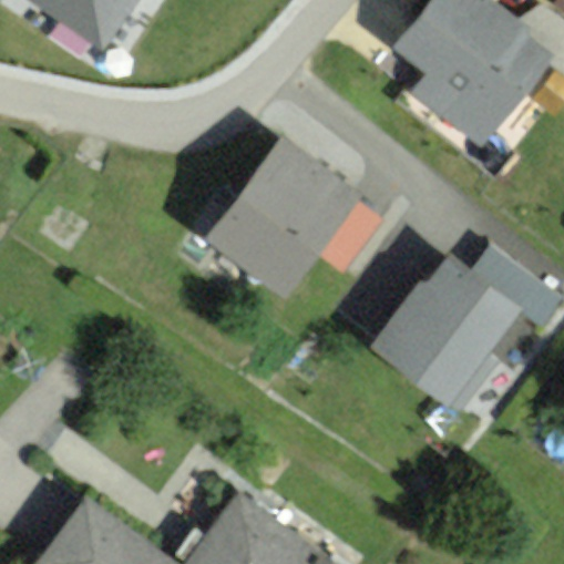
[(33,0),(102,47),(133,0),(33,0)]
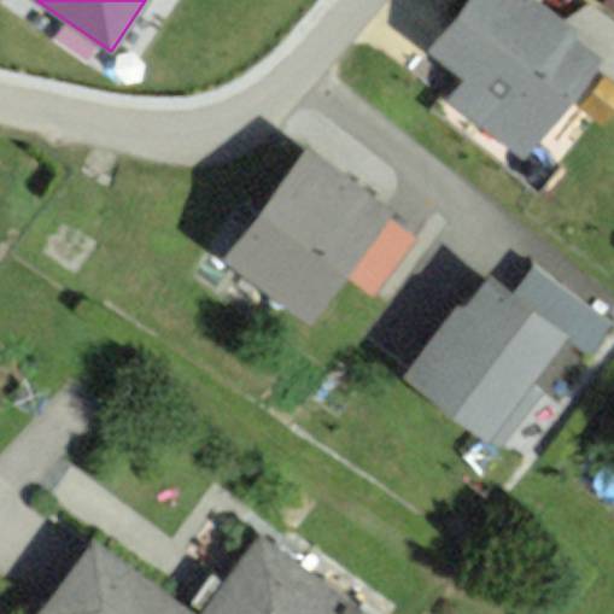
[(463,0),(424,51),(458,79),(444,97),(521,158),(601,58),(561,30),(522,0),(463,0)]
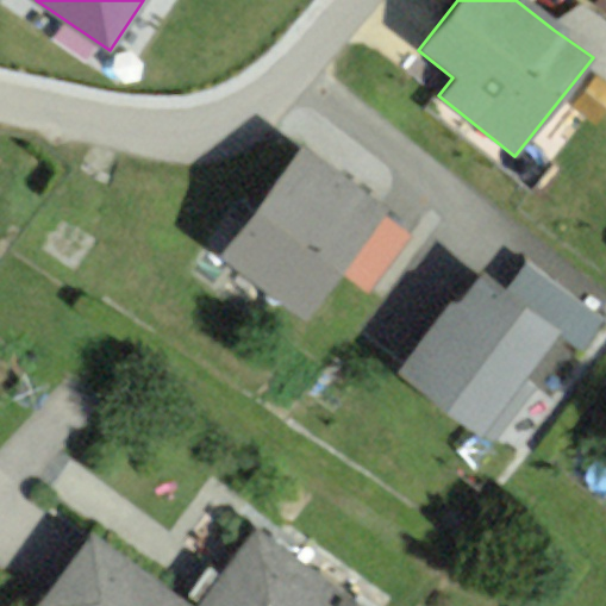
[(605,19),(576,0),(574,0),(554,30),(593,57),(605,66),(605,19)]
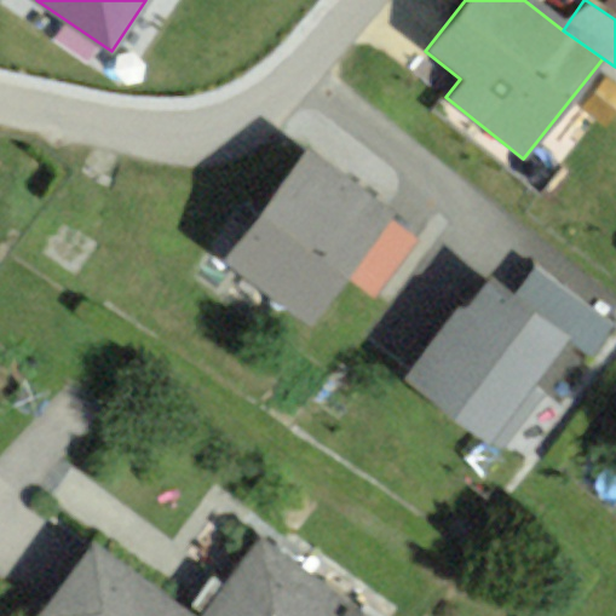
[(308,153),(224,260),(311,328),(349,280),(375,300),(421,241),(308,153)]
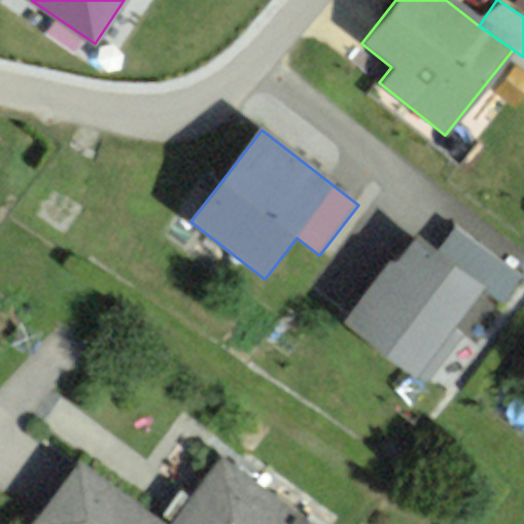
[(523,277),(456,226),(438,252),(487,288),(507,304),(523,279),(523,277)]
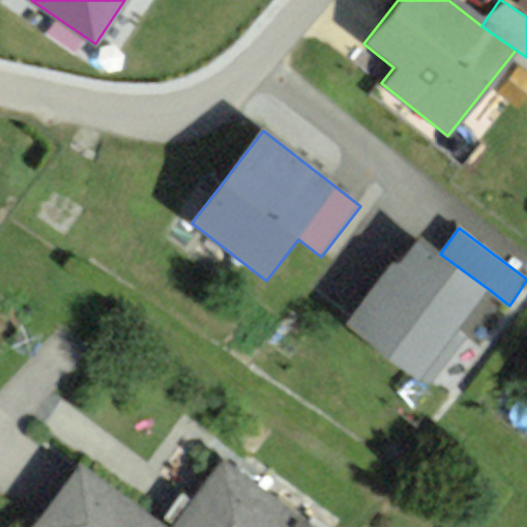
[(440,254),(421,240),(402,266),(388,257),(340,322),(420,383),(490,290),(440,254)]
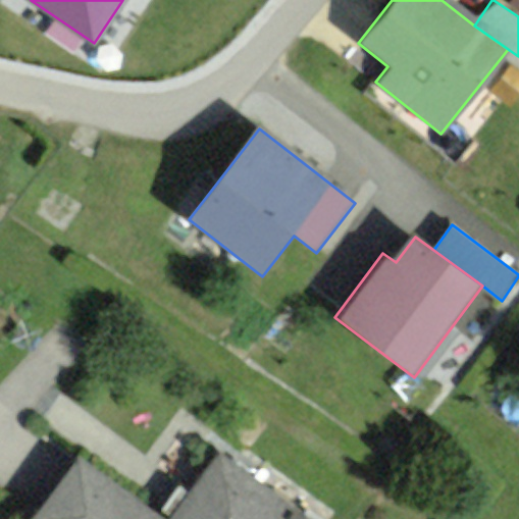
[(294,518),(211,460),(168,518),(79,455),(32,518),(294,518)]
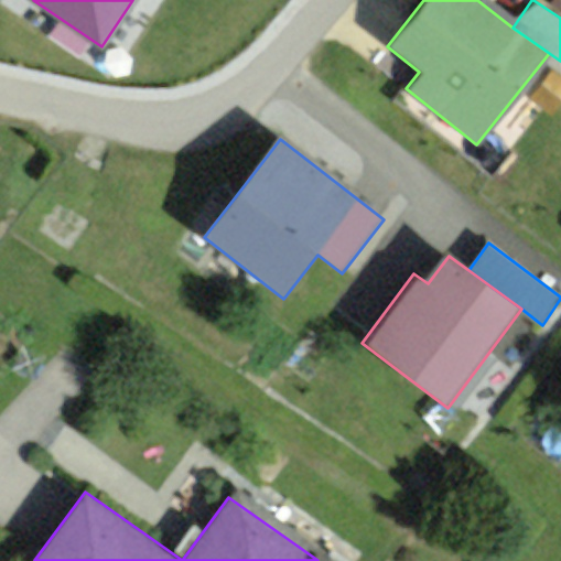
All buildings are outlined.
